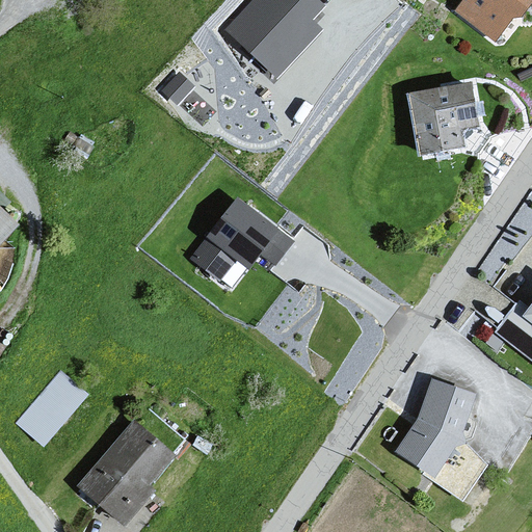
[(321,5),(315,0),(258,0),(231,29),(277,73),(317,29),(308,20),(321,5)]
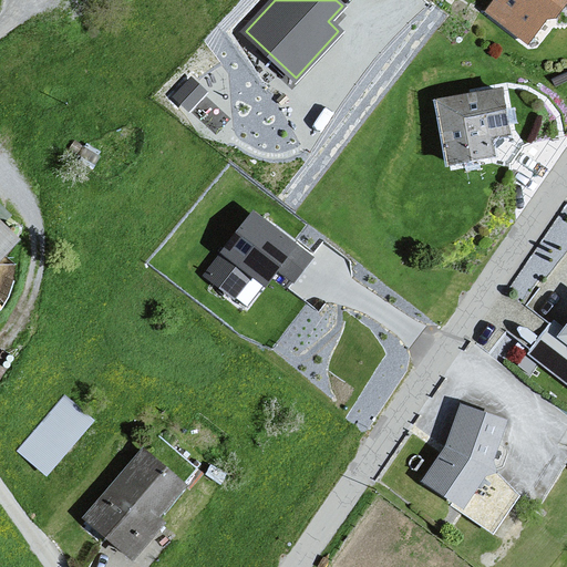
[(496,0),(493,6),(509,19),(503,28),(527,47),(547,22),(565,16),(566,0),(496,0)]
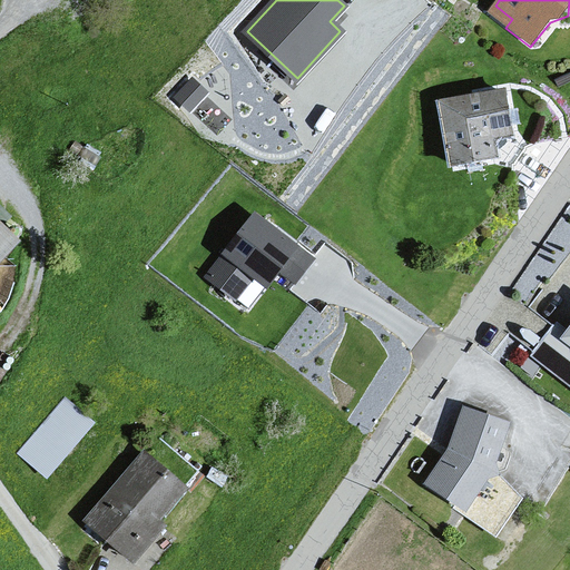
[(505,85),(440,98),(452,157),(494,149),(493,144),(502,133),(514,130),(505,85)]
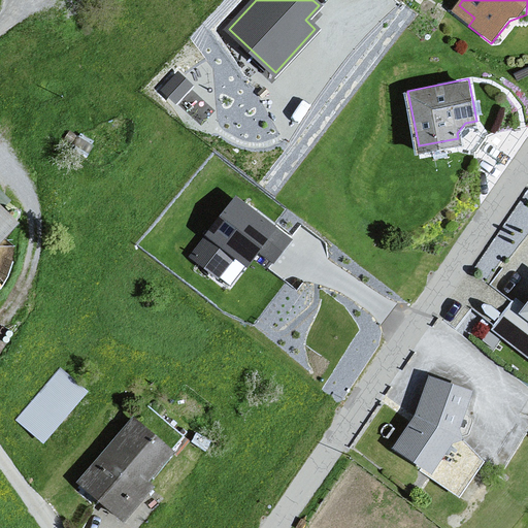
[(286,243),(237,203),(195,255),(231,285),(253,258),(265,268),(286,243)]
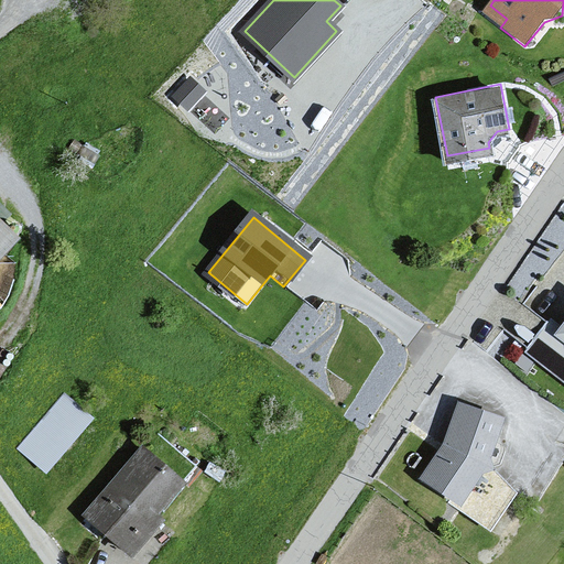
[(0,221),(0,266),(21,243),(0,221)]
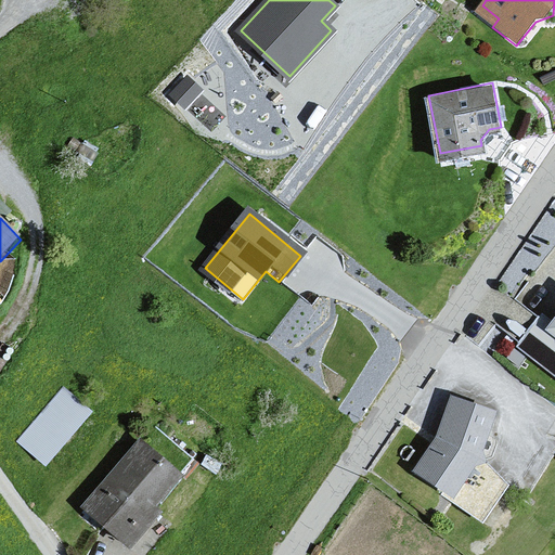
[(554,324),(552,330),(540,319),(520,348),(554,378),(554,324)]
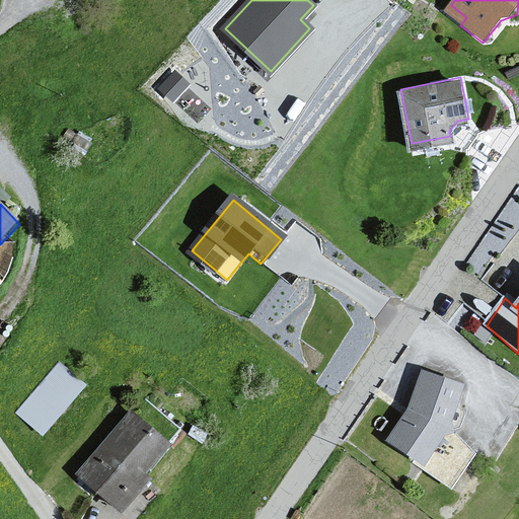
[(405,415),(386,442),(423,468),(445,438),(454,436),(453,427),(465,383),(448,378),(420,370),(405,415)]
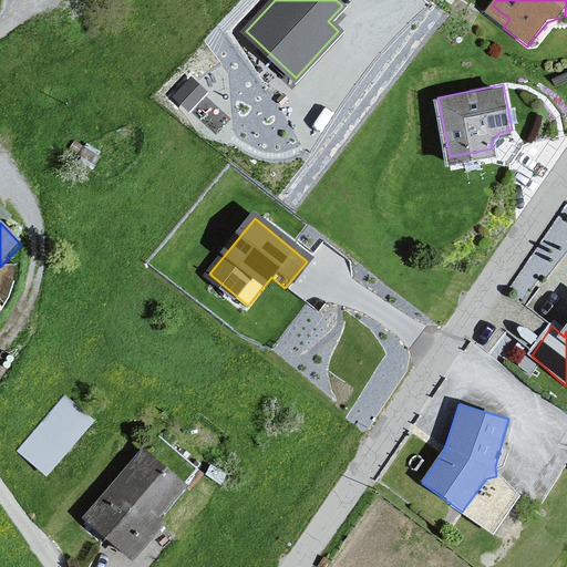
[(143,444),(84,515),(133,558),(162,523),(160,517),(188,483),(143,444)]
